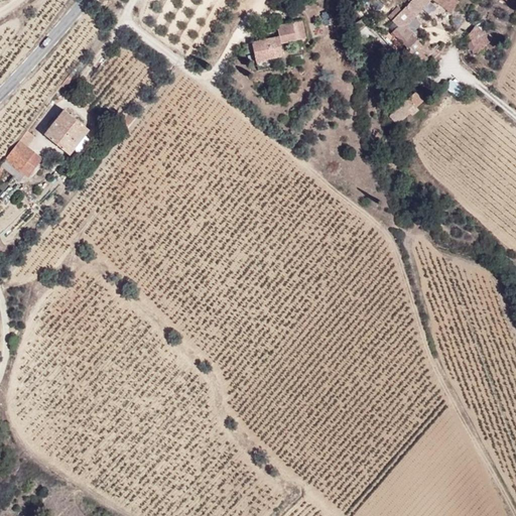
[(406,24),(422,0),(429,0),(446,12),(454,0),(408,0),(402,9),(397,6),(392,13),(406,24)]
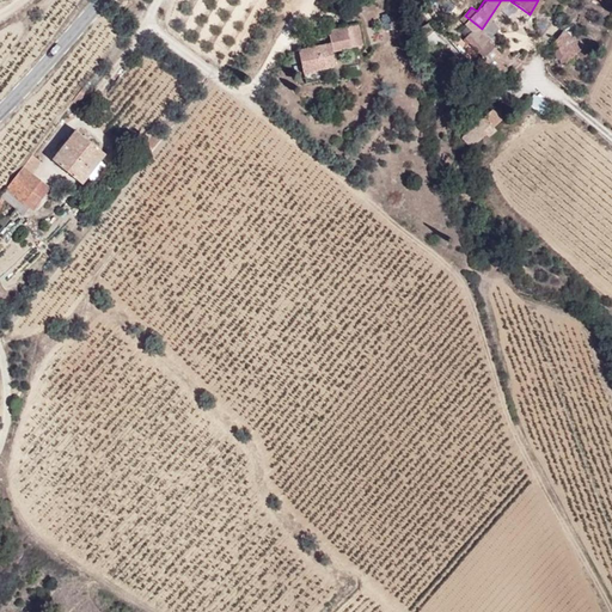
[(603,10),(609,0),(595,0),(594,4),(603,10)]
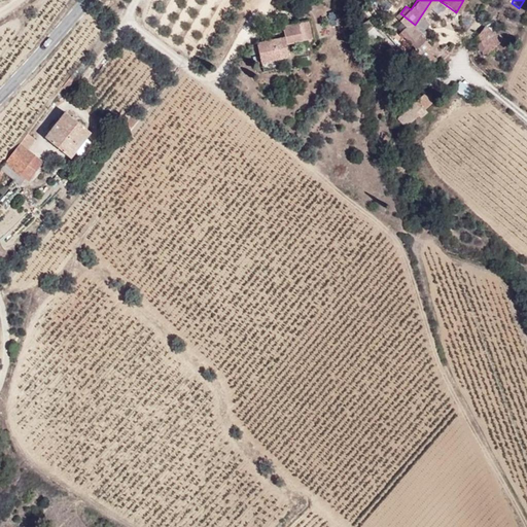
[(416,33),(420,29),(415,25),(400,13),(397,19),(407,27),(402,33),(410,39),(416,33)]
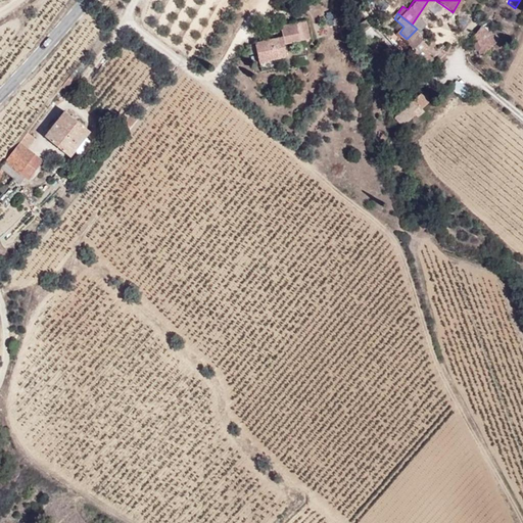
[(416,18),(412,25),(417,29),(421,24),(416,18)]
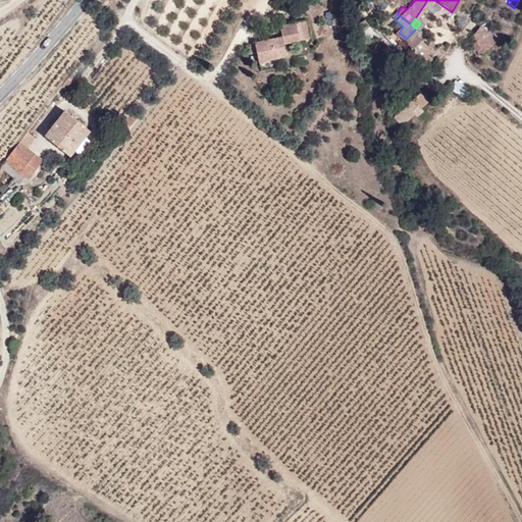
[(280,33),(254,39),(259,63),(288,57),(284,43),(312,38),(307,19),(279,24),(280,33)]
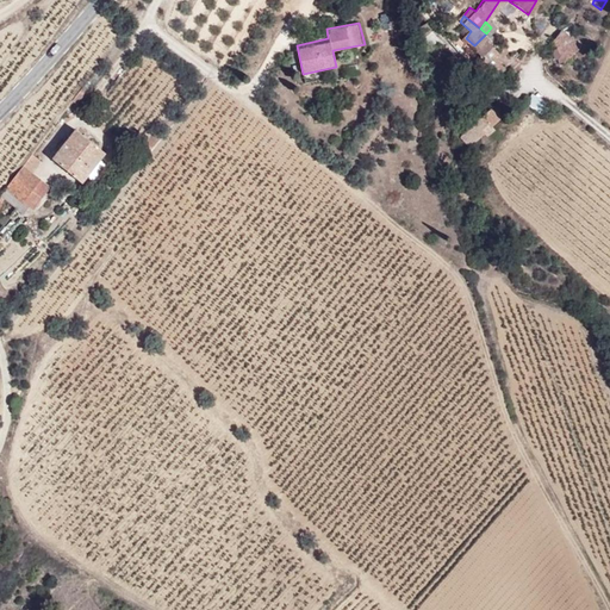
[(574,48),(554,30),(546,42),(562,62),(574,48)]
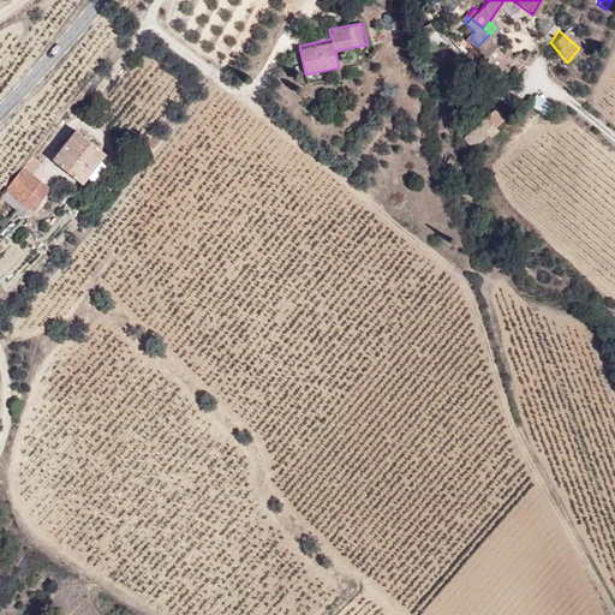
[(511,64),(500,55),(501,51),(485,39),(478,46),(490,57),(484,66),(499,79),(511,64)]
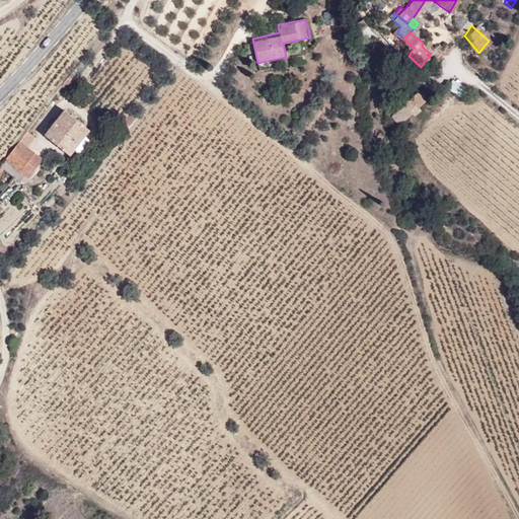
[(394,115),(423,88),(417,83),(402,98),(404,101),(394,115)]
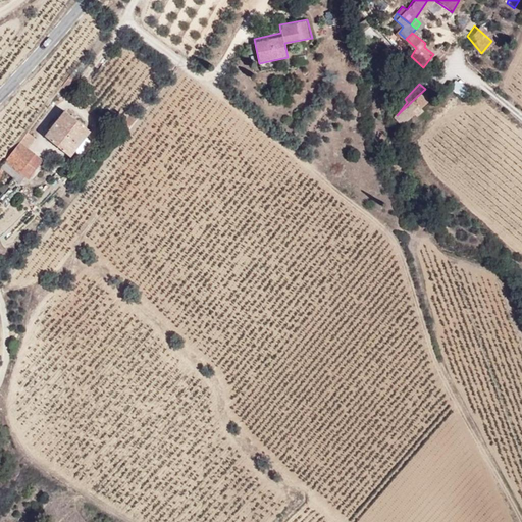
[(418,111),(423,105),(421,103),(430,93),(425,89),(397,115),(408,125),(418,114),(418,111)]
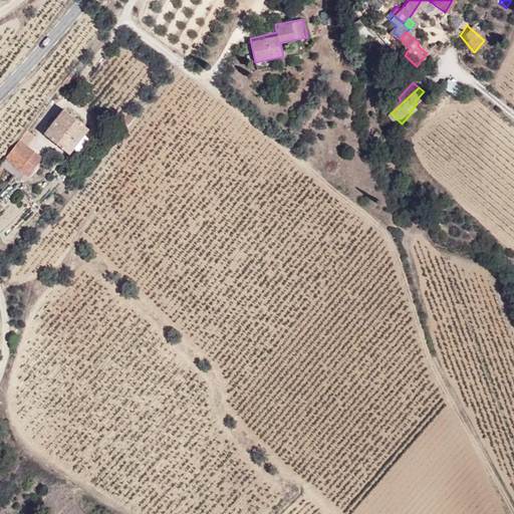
[(62,104),(43,135),(71,153),(90,123),(62,104)]
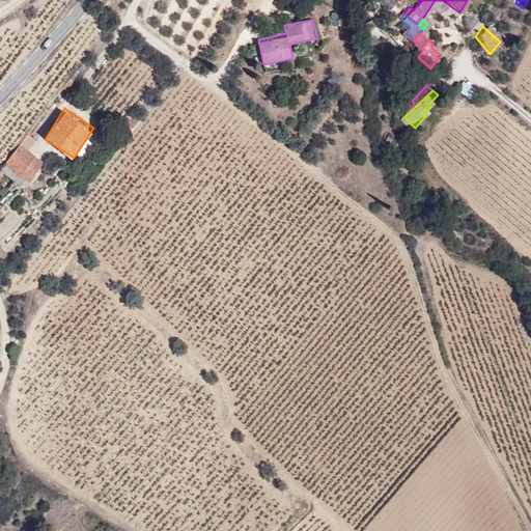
[(0,169),(20,185),(25,178),(29,182),(45,161),(20,143),(0,169)]
